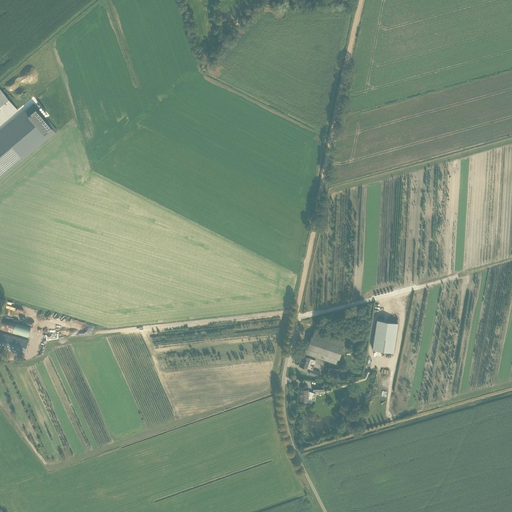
[(0,126),(19,112),(0,89),(0,126)]
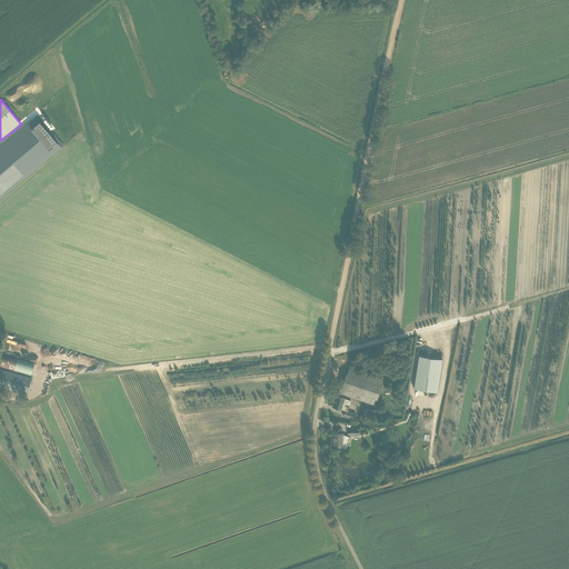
[(36,117),(0,146),(0,198),(63,146),(51,131),(49,133),(36,117)]
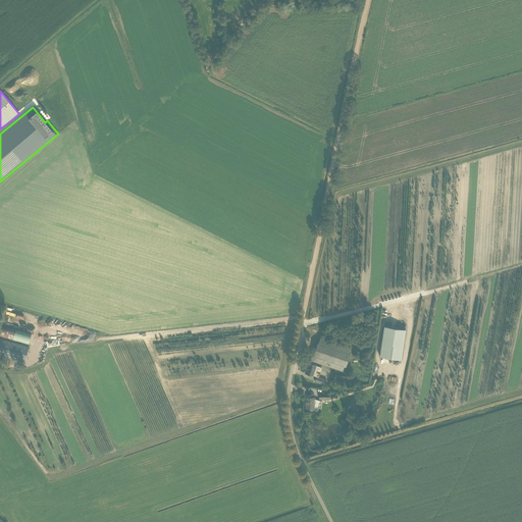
[(401,360),(405,329),(384,326),(379,357),(401,360)]
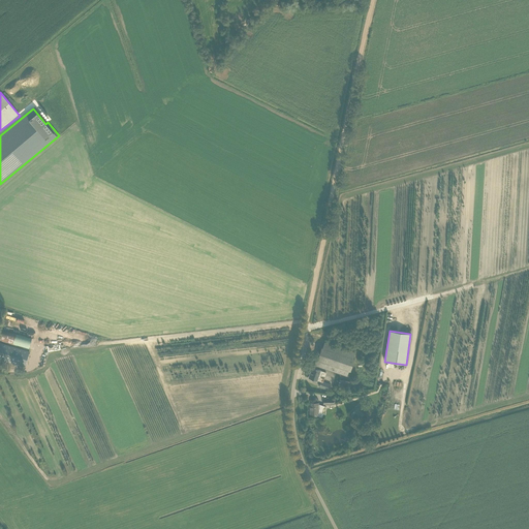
[(0,361),(25,368),(29,351),(0,342),(0,361)]
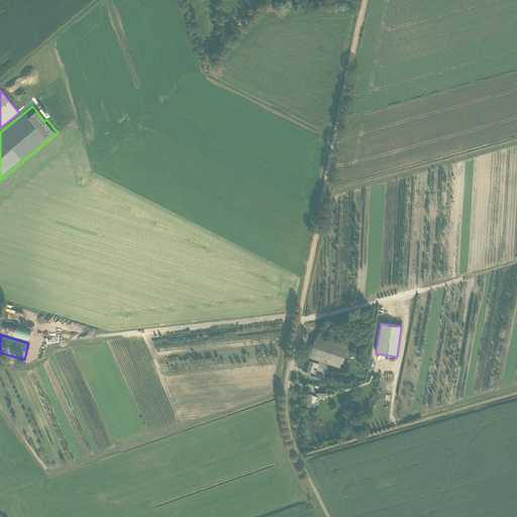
[(307,356),(338,368),(340,363),(341,363),(346,350),(344,349),(346,343),(317,334),(315,339),(314,339),(312,346),(310,346),(307,356)]
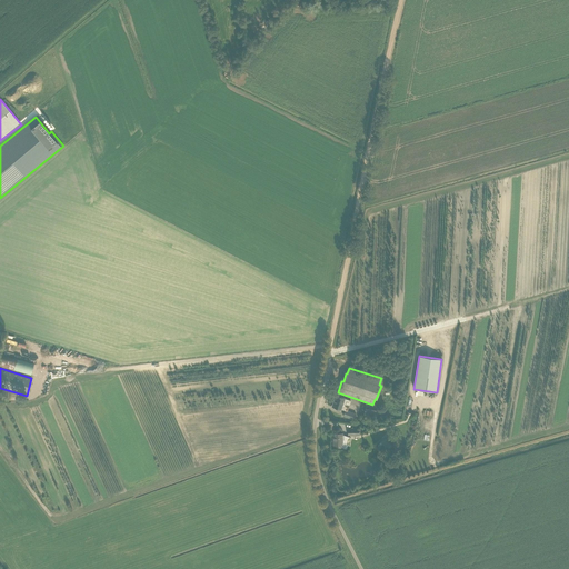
[(333,402),(331,407),(339,409),(345,410),(343,416),(355,420),(357,413),(348,411),(352,401),(346,399),(346,398),(341,397),(341,396),(339,396),(337,396),(335,402),(333,402)]
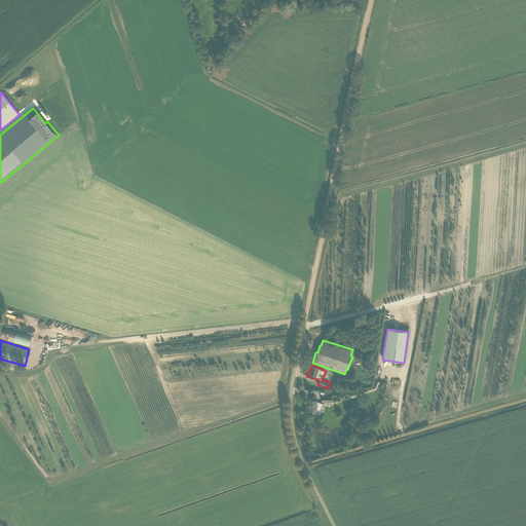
[(336,383),(350,388),(352,382),(347,381),(348,380),(340,377),(340,378),(338,377),(336,383)]
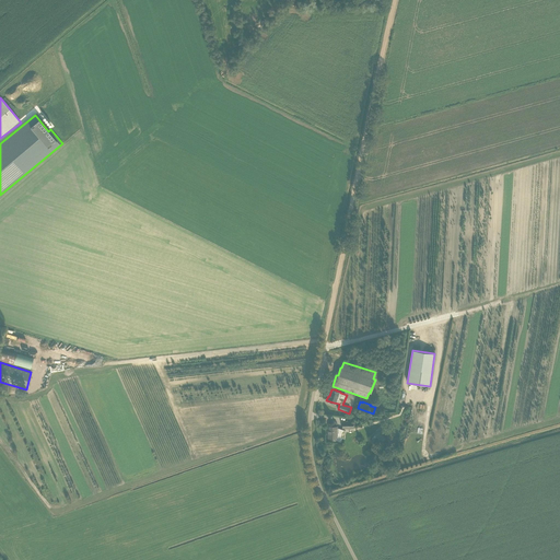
[(341,436),(342,429),(337,428),(337,427),(329,427),(329,433),(328,433),(328,438),(333,438),(333,439),(341,442),(342,438),(341,436)]
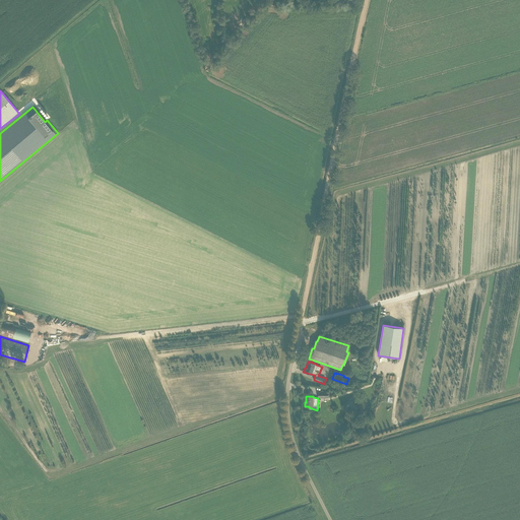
[(351,396),(343,405),(344,406),(353,397),(351,396)]
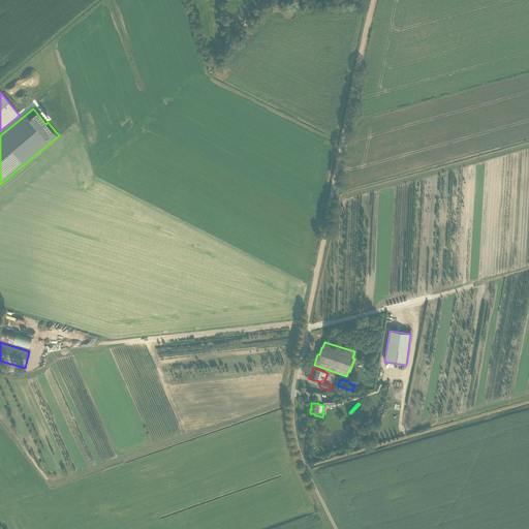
[(364,414),(356,407),(351,413),(359,421),(364,414)]
